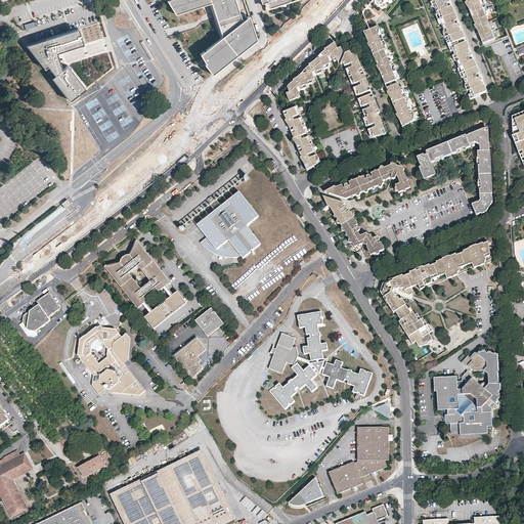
[(170,0),(165,2),(174,16),(210,5),(221,39),(199,56),(205,66),(204,67),(211,77),(256,42),(249,17),(242,23),(234,0),(170,0)]
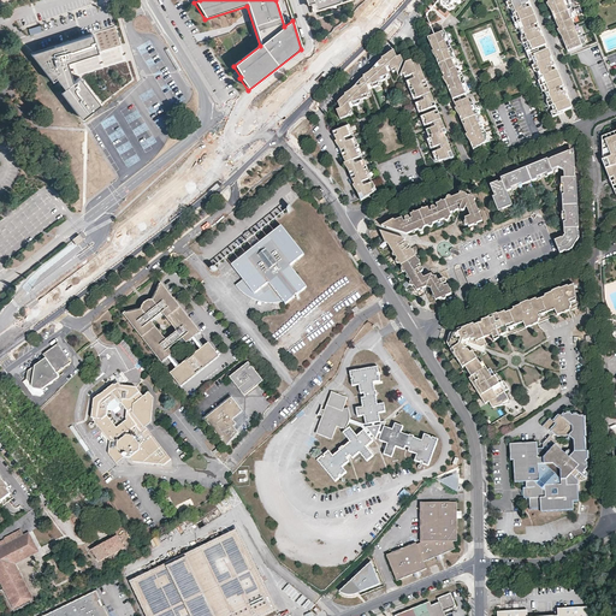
[(304,0),(307,5),(312,3),(314,11),(348,0),(304,0)]
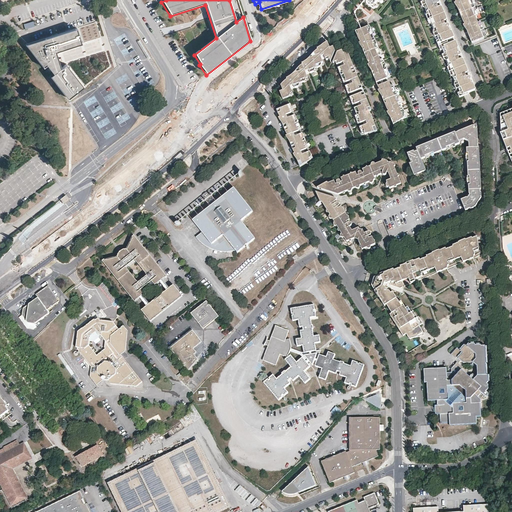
[(444,13),(441,6),(440,6),(438,2),(440,2),(439,0),(419,0),(428,20),(438,44),(446,41),(453,38),(454,36),(449,24),(448,25),(446,21),(447,20),(444,13)]
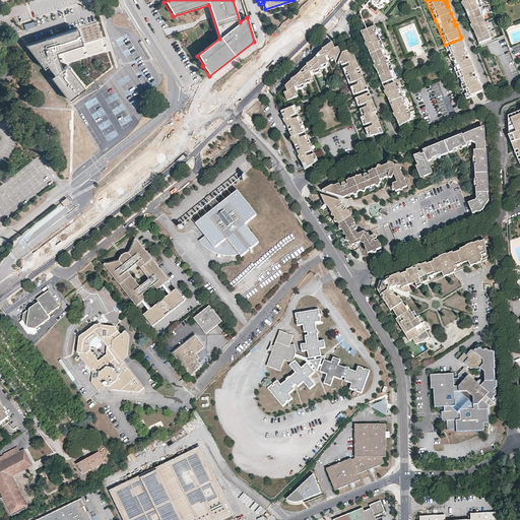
[(462,0),(463,1),(462,2),(464,6),(465,5),(467,11),(468,13),(469,17),(470,18),(472,23),(470,24),(473,27),(474,27),(476,33),(478,43),(493,37),(492,36),(494,33),(492,28),(490,29),(490,28),(491,25),(489,21),(486,22),(483,14),(482,14),(484,10),(482,6),(480,7),(479,6),(481,2),(479,0),(477,0),(476,0),(462,0)]
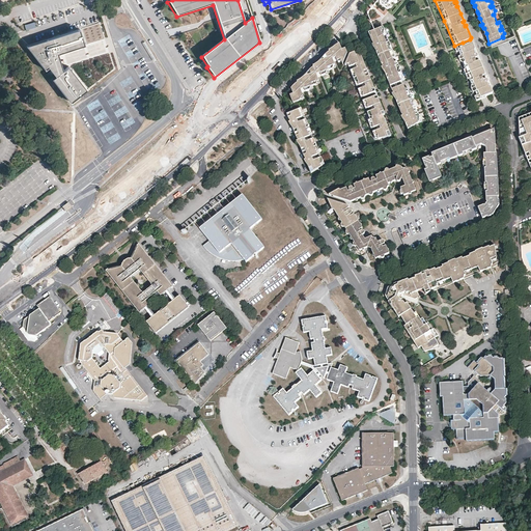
[(27,30),(37,27),(35,22),(25,26),(27,30)]
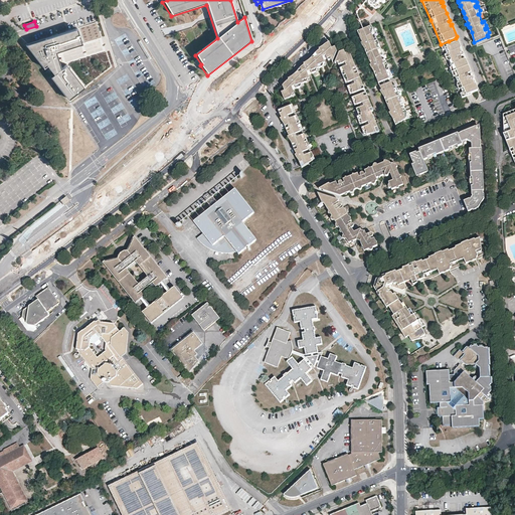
[(378,80),(383,78),(385,77),(390,75),(389,74),(390,74),(390,69),(389,67),(387,68),(386,67),(387,67),(387,62),(386,60),(384,61),(381,53),(382,53),(381,48),(381,46),(379,47),(378,45),(379,45),(379,40),(378,39),(376,39),(373,31),(373,26),(372,24),(361,28),(359,29),(359,31),(360,33),(360,34),(360,35),(361,36),(363,40),(361,41),(363,44),(364,44),(367,50),(367,51),(367,52),(368,54),(368,56),(369,57),(371,62),(370,63),(372,66),(373,66),(376,71),(376,73),(376,74),(376,75),(377,77),(378,80)]
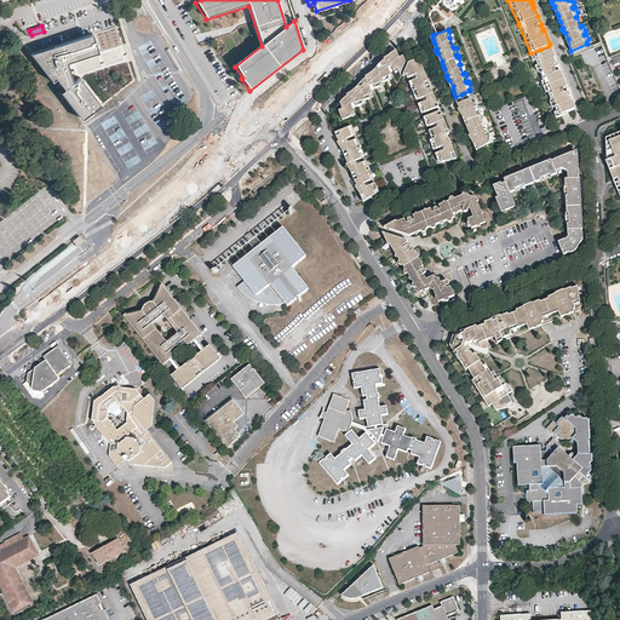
[(101,55),(95,35),(34,55),(55,82),(58,80),(61,84),(59,85),(62,89),(63,86),(67,91),(63,93),(85,121),(104,107),(81,79),(75,84),(74,79),(78,79),(75,72),(73,73),(69,64),(101,55)]
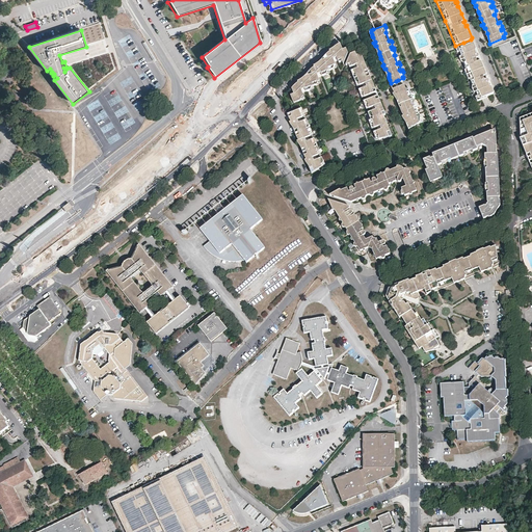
[(342,49),(340,43),(338,44),(337,45),(337,46),(336,47),(334,48),(331,49),(329,50),(330,52),(329,52),(328,53),(327,53),(326,54),(325,55),(324,57),(321,59),(318,62),(314,65),(315,67),(313,68),(312,69),(310,70),(309,71),(308,72),(307,74),(304,75),(303,77),(301,78),(298,81),(298,82),(297,83),(296,84),(295,84),(294,85),(293,86),(292,87),(292,88),(291,89),(289,90),(294,102),(300,100),(301,97),(303,96),(302,91),(307,89),(307,90),(310,89),(311,86),(316,84),(318,81),(320,80),(318,76),(322,75),(325,74),(326,71),(331,70),(334,65),(336,64),(335,61),(339,59),(339,60),(342,59),(343,61),(347,51),(346,48),(342,49)]
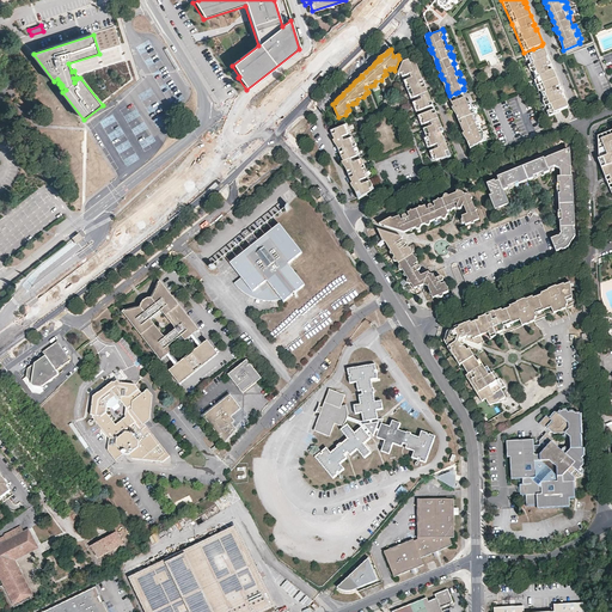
[(551,71),(549,65),(551,65),(545,50),(543,49),(536,53),(525,56),(536,83),(549,115),(560,111),(567,108),(568,105),(562,92),(561,92),(558,87),(560,86),(557,78),(554,69),(551,71)]
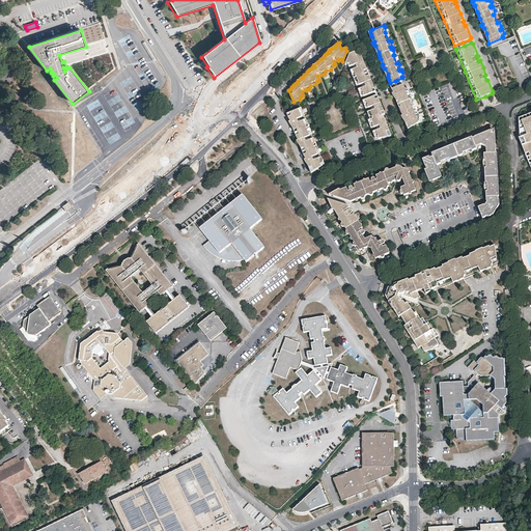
[(354,52),(350,53),(345,63),(348,62),(350,65),(354,64),(355,67),(352,70),(353,73),(356,73),(357,76),(355,77),(356,80),(359,81),(360,83),(361,83),(363,87),(359,88),(361,91),(364,92),(364,94),(376,90),(361,52),(356,54),(354,52)]
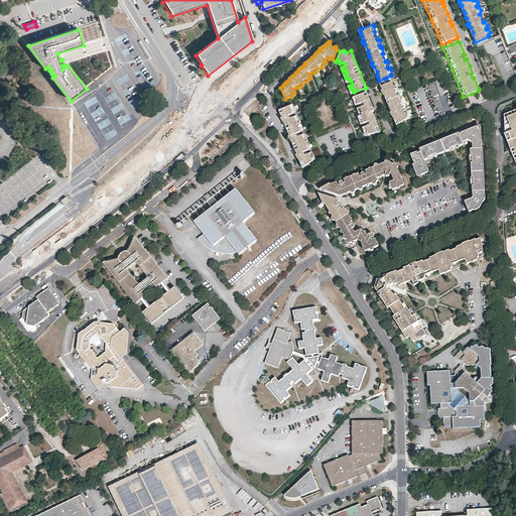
[(392,80),(388,82),(386,83),(387,86),(382,88),(381,89),(383,93),(384,92),(385,94),(386,96),(386,97),(387,98),(387,100),(387,101),(388,102),(388,104),(388,105),(389,107),(391,110),(390,111),(392,114),(393,114),(394,117),(397,123),(407,117),(407,116),(407,114),(407,110),(406,109),(404,109),(401,102),(402,101),(401,95),(400,94),(399,95),(398,89),(398,87),(395,88),(392,80)]
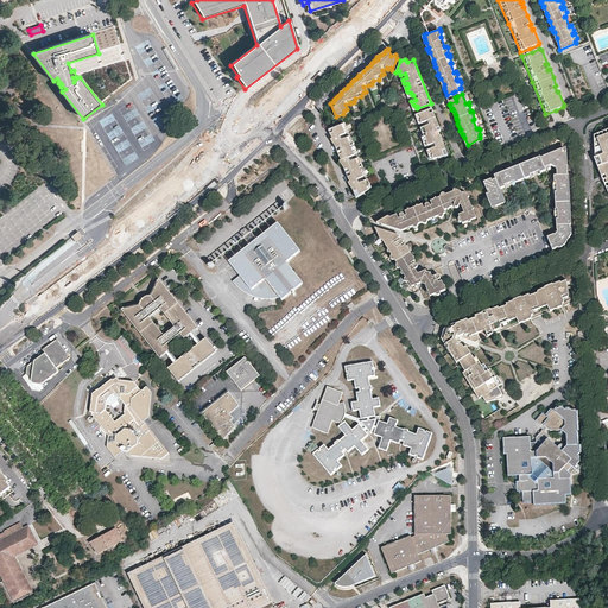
[(431,107),(416,113),(417,118),(420,119),(420,121),(423,121),(425,125),(420,127),(422,130),(425,132),(426,134),(422,137),(423,140),(426,141),(428,144),(429,144),(431,147),(426,150),(429,153),(432,154),(432,157),(447,153),(438,131),(441,130),(431,107)]
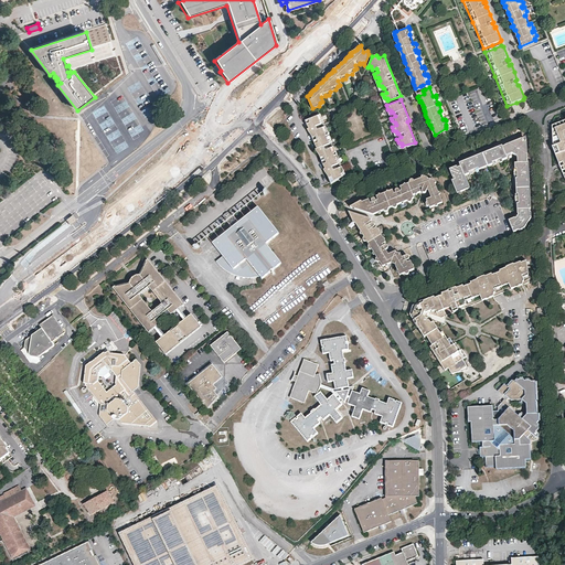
[(315,119),(308,123),(308,128),(309,130),(311,135),(312,135),(313,137),(313,138),(315,140),(315,141),(315,142),(316,145),(316,146),(317,149),(318,151),(319,155),(320,155),(321,158),(322,160),(323,162),(323,163),(323,166),(323,167),(324,168),(324,169),(326,171),(327,176),(328,176),(332,184),(343,178),(343,177),(344,172),(343,169),(337,171),(336,167),(339,166),(339,163),(340,161),(338,157),(336,158),(334,156),(337,152),(336,149),(329,151),(328,147),(331,146),(330,142),(332,140),(330,137),(328,137),(327,135),(329,132),(327,128),(321,130),(320,127),(323,125),(322,123),(323,120),(322,116),(315,119)]
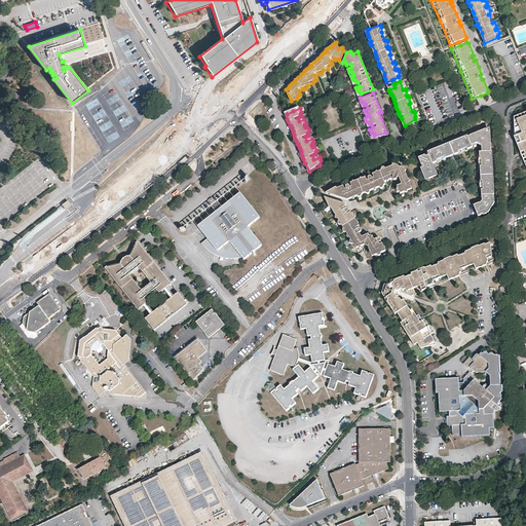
[(525,114),(516,118),(522,133),(515,136),(514,136),(520,151),(523,150),(524,153),(524,154),(525,157),(525,158),(525,160),(524,161),(525,165),(525,114)]
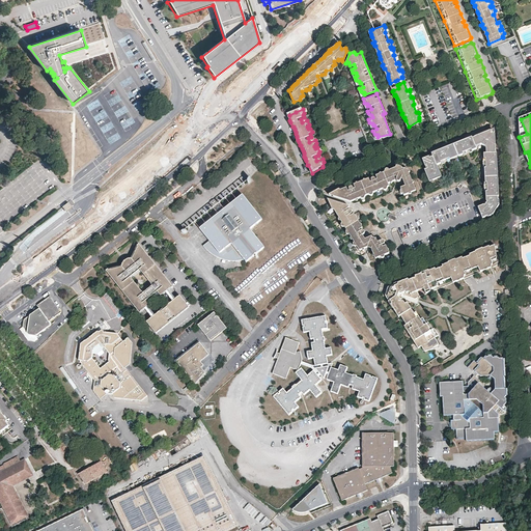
[(495,129),(484,133),(496,140),(495,129)]
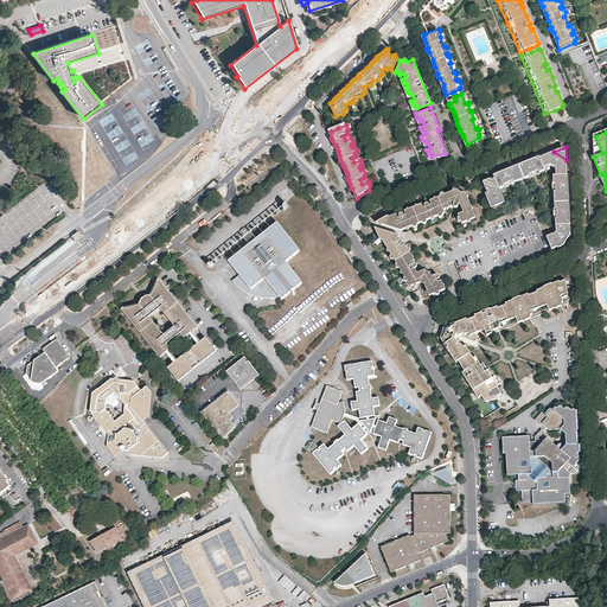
[(227,153),(224,152),(216,159),(217,161),(227,153)]
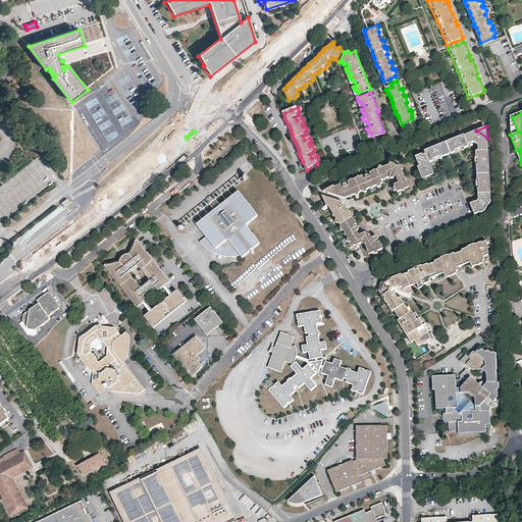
[(431,163),(435,161),(437,160),(437,158),(440,157),(440,159),(444,158),(457,152),(459,151),(459,150),(462,149),(462,150),(465,149),(470,147),(469,145),(469,144),(473,142),(474,142),(478,144),(478,147),(480,147),(480,151),(478,151),(476,151),(476,157),(476,159),(478,159),(478,162),(476,162),(476,165),(477,180),(477,183),(479,183),(479,186),(477,187),(477,189),(478,198),(479,198),(478,200),(476,198),(475,200),(477,201),(477,202),(476,201),(470,204),(472,207),(470,208),(473,216),(480,213),(485,212),(487,208),(486,208),(488,204),(489,205),(491,201),(489,200),(489,197),(490,197),(490,194),(491,194),(488,151),(487,138),(476,131),(466,136),(465,135),(425,151),(426,153),(419,156),(419,158),(421,165),(419,166),(423,178),(435,173),(431,163)]
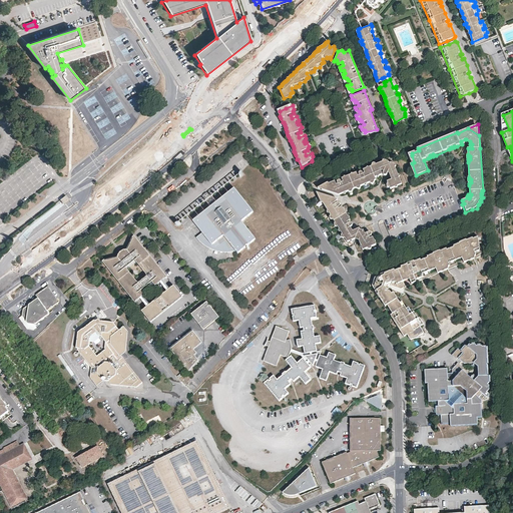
[(206,132),(205,130),(198,137),(199,139),(206,132)]
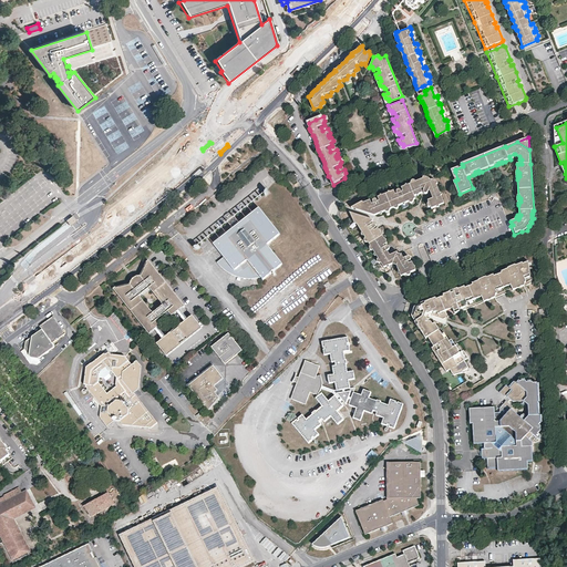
[(371,205),(369,200),(357,206),(356,210),(373,217),(377,216),(380,215),(383,214),(389,212),(392,209),(398,207),(401,206),(404,205),(408,204),(412,202),(414,200),(413,197),(421,194),(420,191),(419,188),(422,187),(430,191),(434,199),(431,200),(426,202),(428,204),(430,208),(430,209),(444,203),(441,195),(440,192),(437,185),(435,182),(425,177),(422,178),(415,182),(410,184),(400,188),(402,192),(403,195),(395,198),(394,195),(392,191),(377,197),(378,202),(379,204),(371,207),(371,205)]
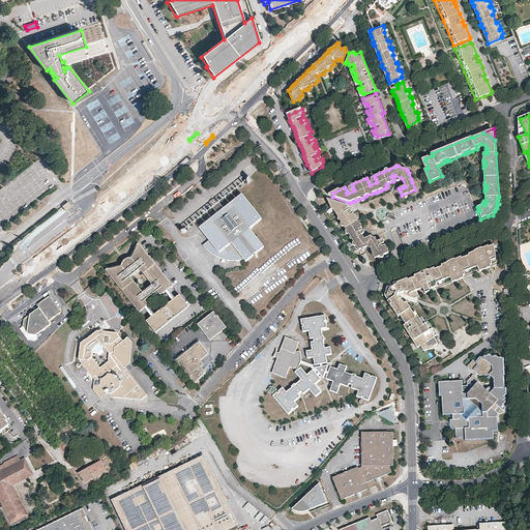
[(401,180),(403,187),(406,186),(402,178),(394,175),(391,176),(392,178),(394,178),(401,180)]
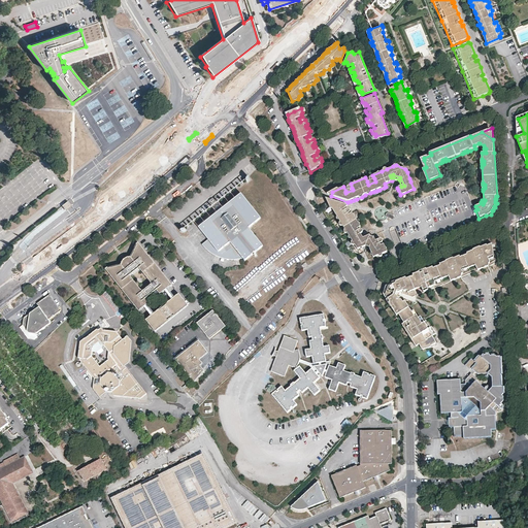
[(241,191),(196,223),(209,241),(206,242),(224,267),(241,256),(246,264),(266,250),(252,230),(263,222),(241,191)]
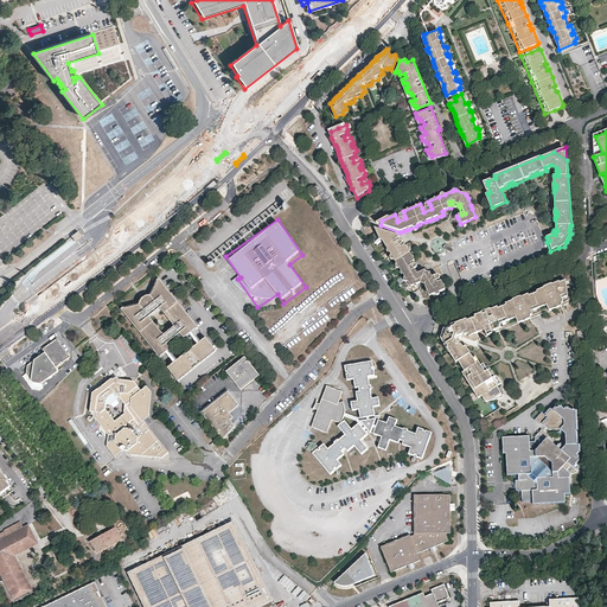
[(403,246),(400,248),(397,249),(393,242),(395,241),(397,240),(398,236),(378,228),(377,231),(379,235),(382,240),(391,255),(394,259),(406,276),(408,281),(411,286),(421,282),(422,281),(426,283),(425,285),(426,285),(427,289),(429,293),(429,295),(435,294),(440,292),(446,289),(442,281),(439,282),(436,283),(434,278),(432,272),(430,274),(426,272),(427,270),(426,270),(416,274),(414,275),(407,266),(410,263),(414,261),(403,246)]
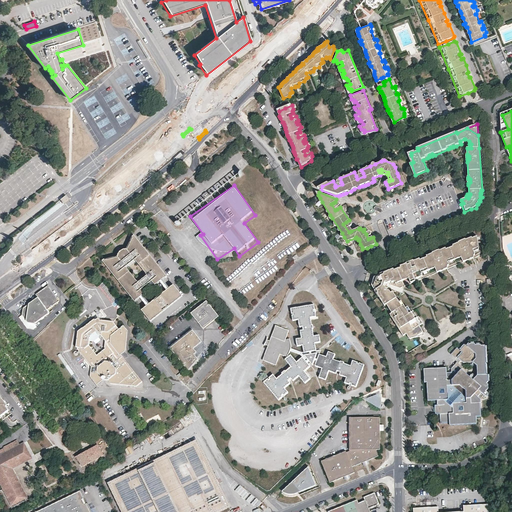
[(70,199),(66,195),(60,199),(64,204),(70,199)]
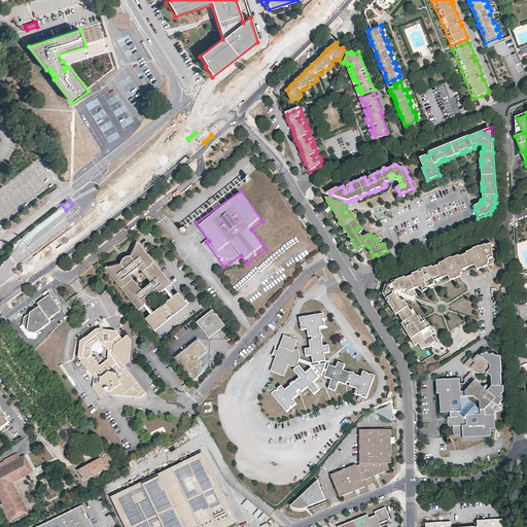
[(172,284),(138,241),(131,256),(130,256),(128,256),(127,256),(126,256),(126,257),(125,257),(124,258),(123,259),(123,260),(121,264),(105,268),(139,310),(151,301),(146,295),(156,287),(161,293),(172,284)]
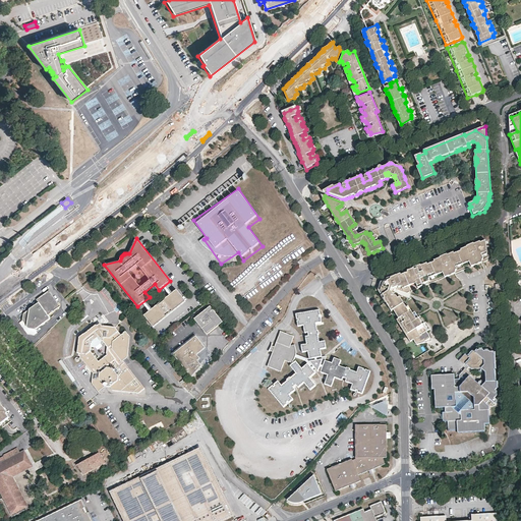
[(428,331),(424,325),(422,325),(418,319),(417,320),(413,313),(408,304),(405,306),(404,303),(400,297),(394,295),(394,294),(392,291),(391,291),(392,289),(392,288),(394,288),(398,286),(399,287),(402,286),(408,284),(415,281),(416,283),(418,288),(423,286),(422,284),(429,281),(430,281),(429,278),(428,276),(436,273),(443,270),(444,273),(446,278),(451,276),(450,273),(456,271),(457,270),(456,268),(455,265),(462,263),(469,259),(470,262),(472,267),(477,265),(476,263),(483,259),(484,259),(483,256),(482,252),(487,250),(485,241),(480,243),(480,242),(468,246),(407,271),(408,273),(401,275),(401,274),(391,278),(392,279),(384,282),(381,291),(386,298),(384,299),(392,311),(395,309),(400,317),(397,320),(401,326),(404,324),(409,333),(413,339),(417,345),(425,343),(424,342),(430,339),(430,338),(427,332),(428,331)]
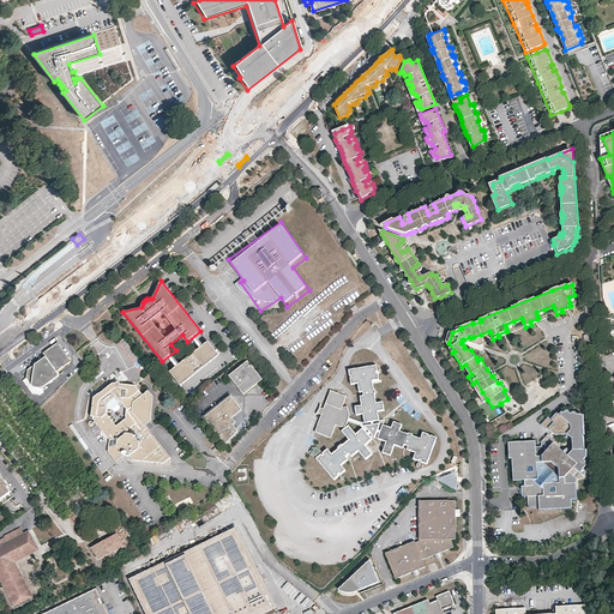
[(446,342),(452,353),(455,351),(449,343),(452,332),(462,329),(461,327),(449,331),(449,333),(447,337),(446,339),(446,342)]
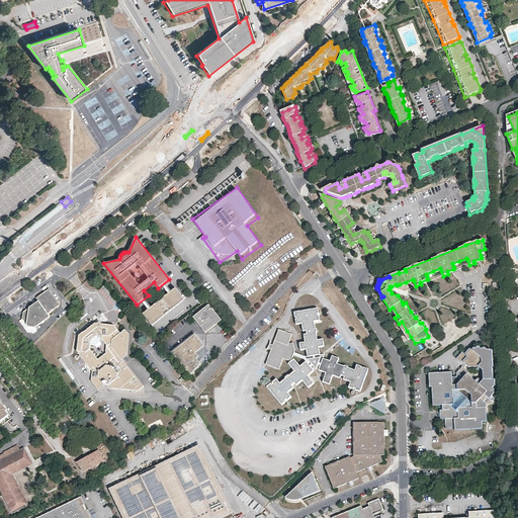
[(185,298),(176,287),(164,297),(168,303),(163,308),(158,301),(144,313),(153,324),(185,298)]
